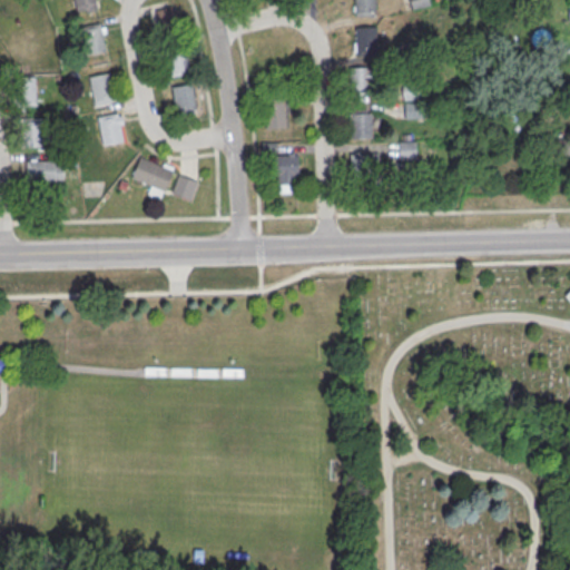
[(72,0),(76,12),(97,9),(95,0),(72,0)]
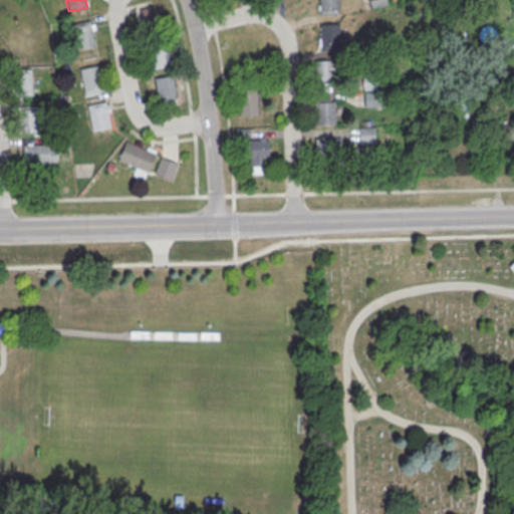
[(337,0),(318,0),(319,12),(338,12),(337,0)]
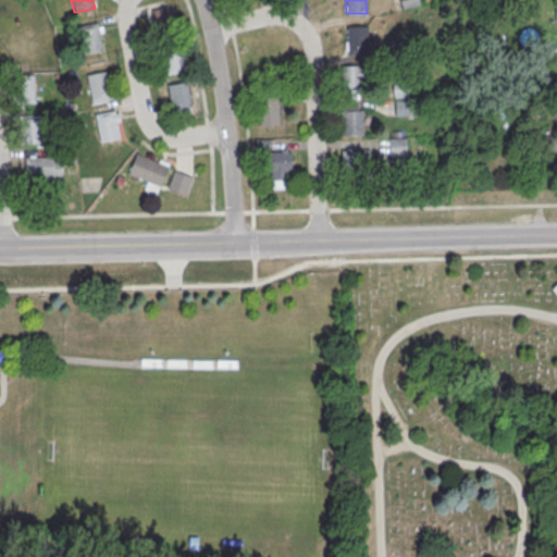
[(147,9),(149,28),(175,24),(173,5),(147,9)]
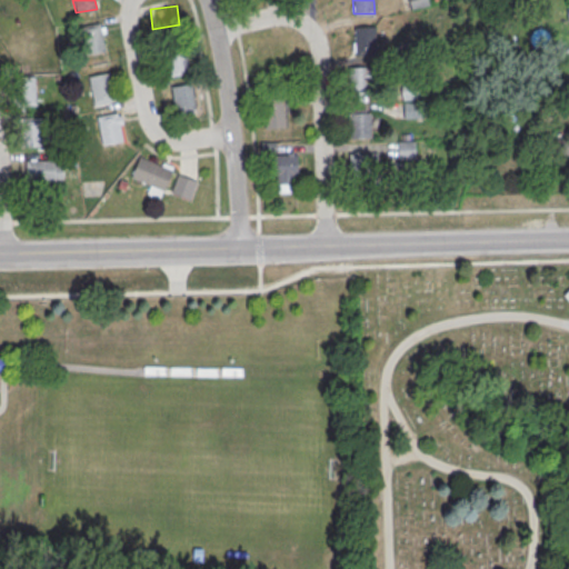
[(103,52),(103,23),(83,23),(83,52),(103,52)]
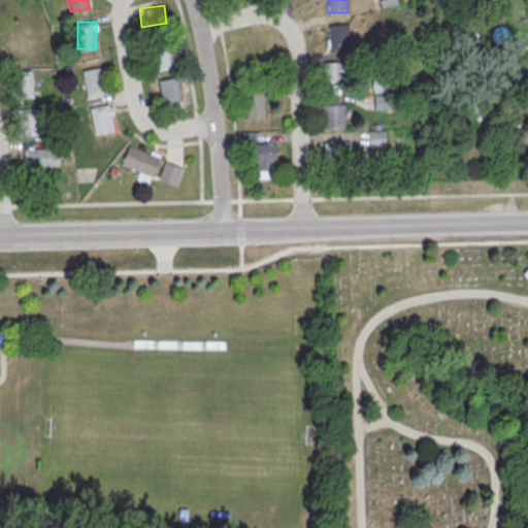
[(349,24),(329,24),(329,52),(349,52),(349,24)]
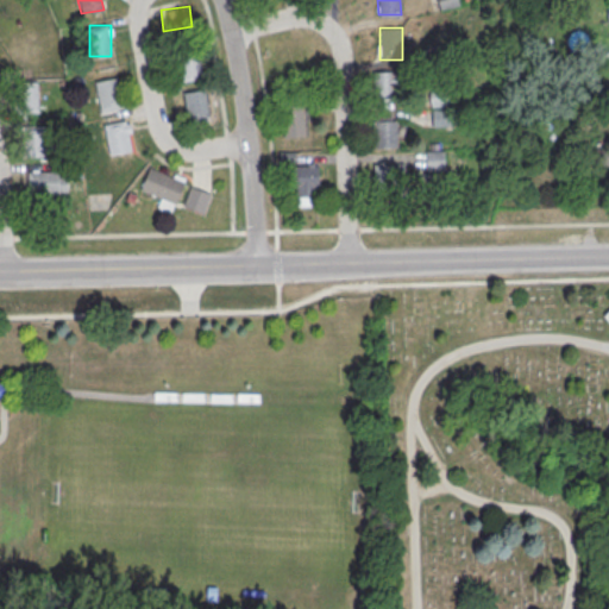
[(277,75),(297,75),(297,46),(277,46),(277,75)]
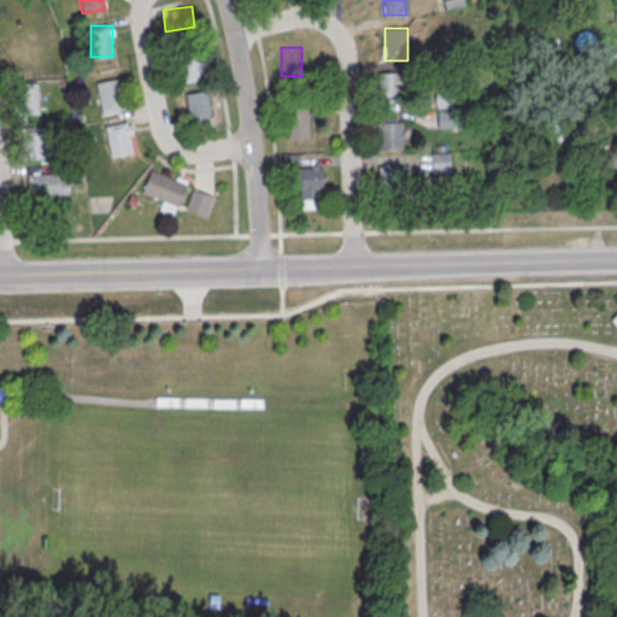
[(178,58),(186,83),(207,77),(200,52),(178,58)]
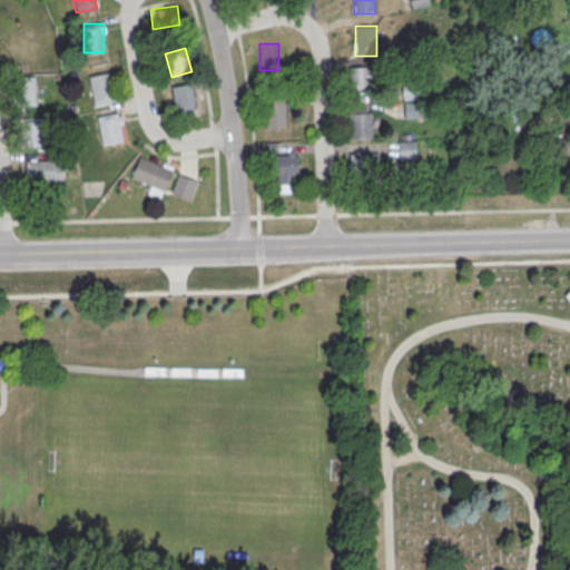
[(353,67),(354,92),(375,92),(375,66),(353,67)]
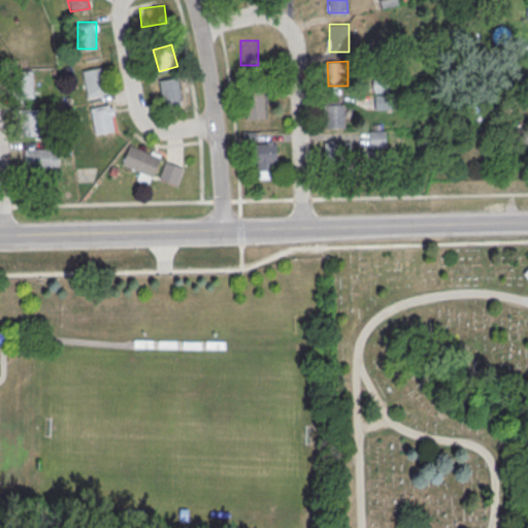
[(88,97),(107,94),(102,66),(83,70),(88,97)]
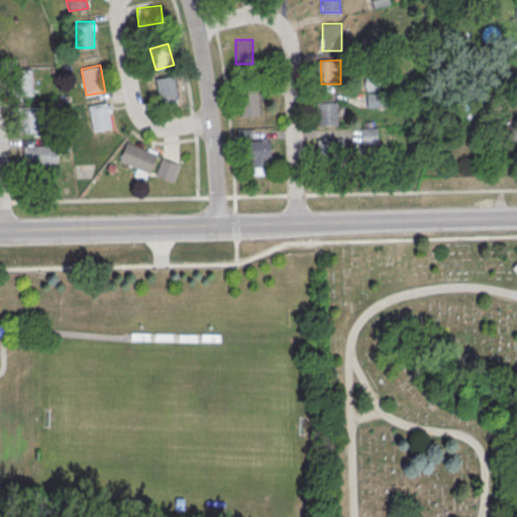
[(18,71),(18,96),(32,96),(32,71),(18,71)]
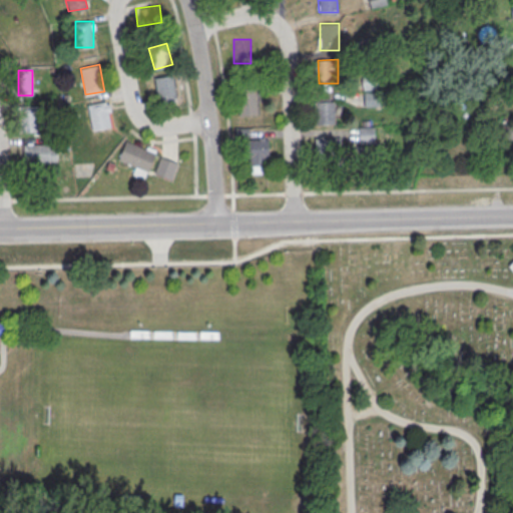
[(363,88),(379,89),(380,74),(363,73),(363,88)]
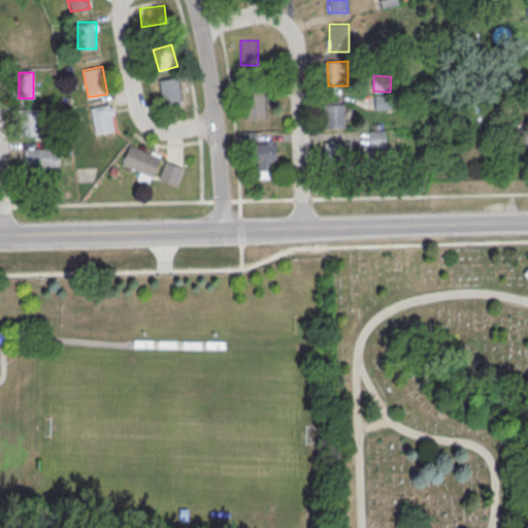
[(159,79),(163,103),(182,100),(177,76),(159,79)]
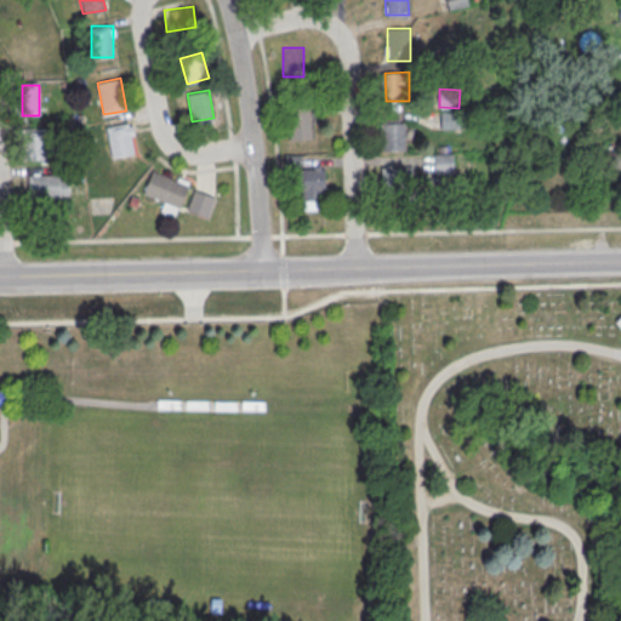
[(290,138),(313,138),(313,107),(290,107),(290,138)]
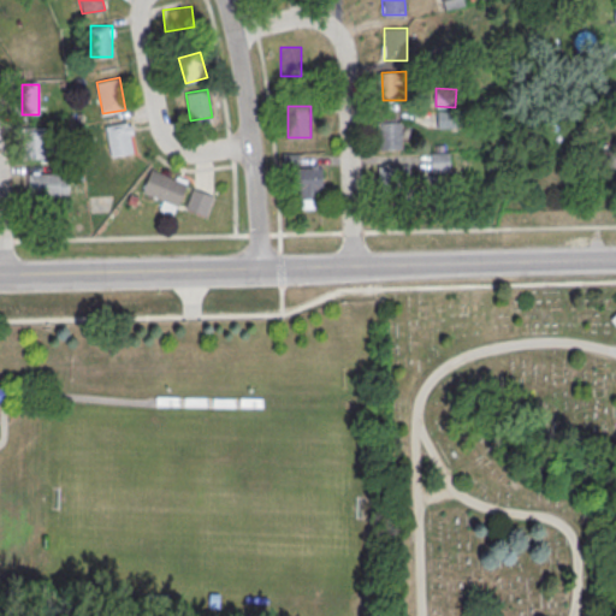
[(456,128),(456,110),(437,110),(437,128),(456,128)]
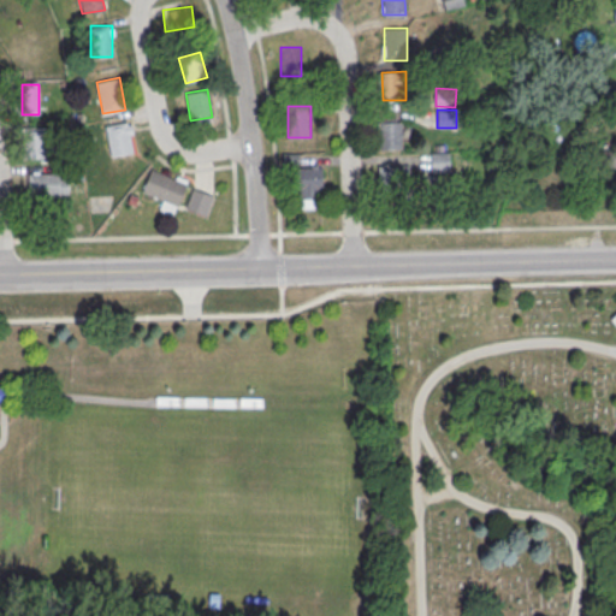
[(401,120),(380,120),(380,148),(401,148),(401,120)]
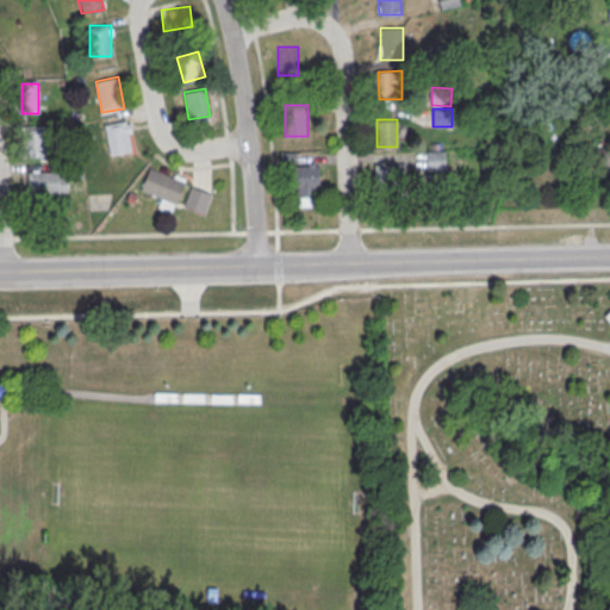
[(109,154),(134,151),(130,120),(105,123),(109,154)]
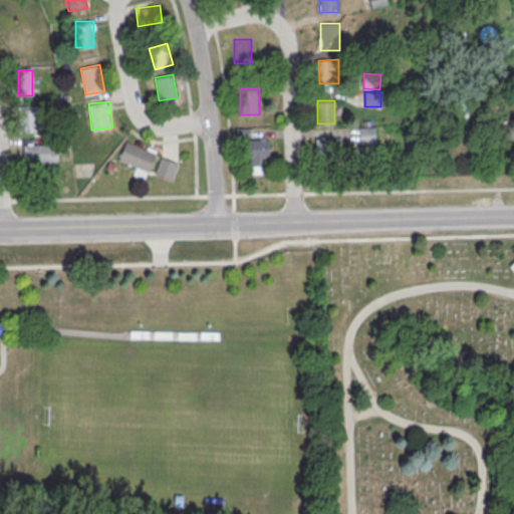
[(41,132),(41,107),(24,107),(24,132),(41,132)]
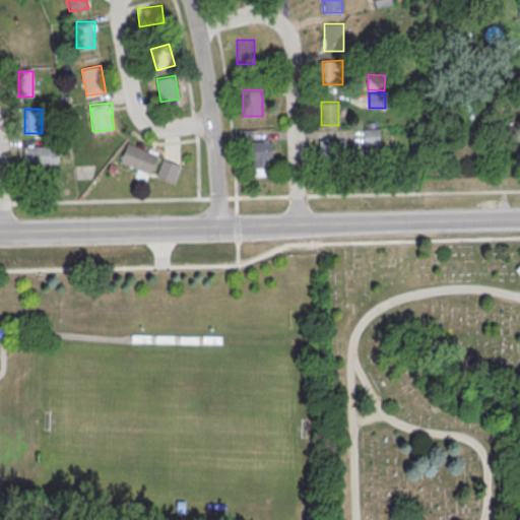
[(365,129),(365,146),(380,146),(380,129),(365,129)]
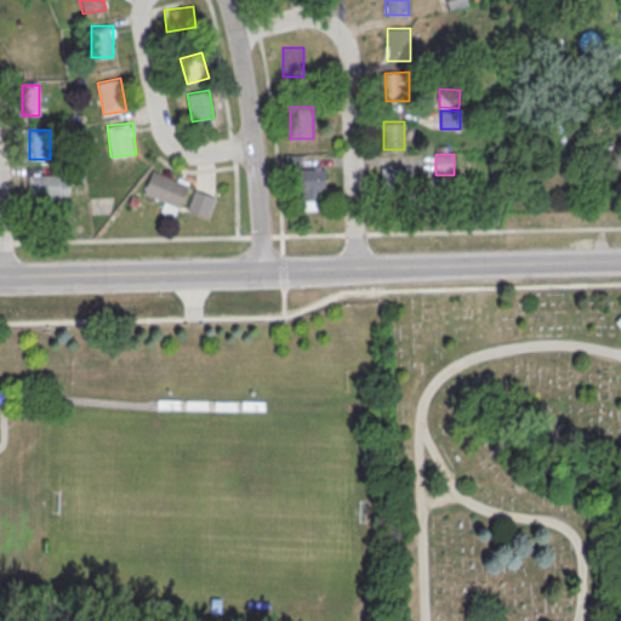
[(325,210),(325,166),(300,166),(300,210),(325,210)]
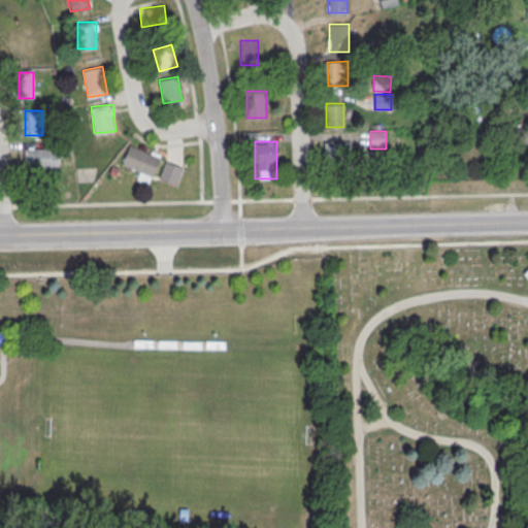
[(351,141),(325,141),(325,158),(351,158),(351,141)]
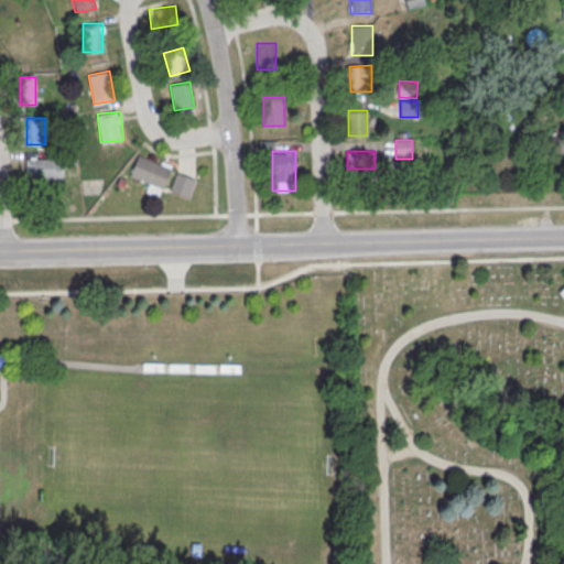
[(161,190),(172,167),(140,152),(129,174),(161,190)]
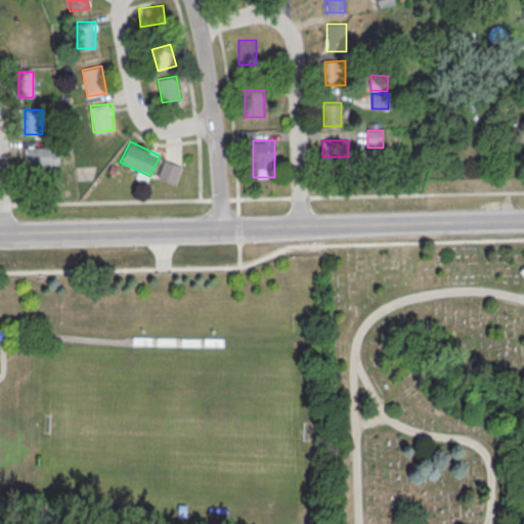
[(58,147),(27,146),(27,166),(57,166),(58,147)]
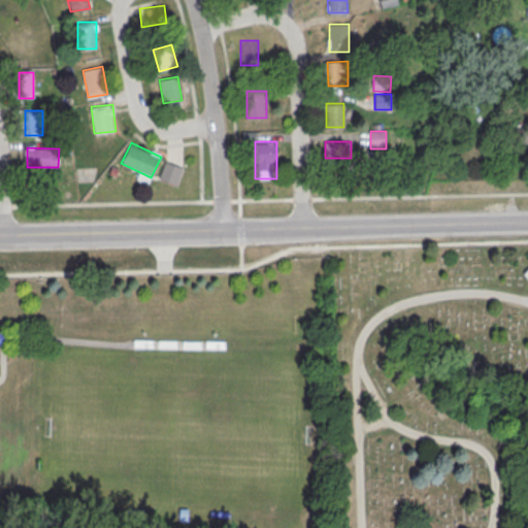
[(158,178),(176,186),(184,167),(165,160),(158,178)]
